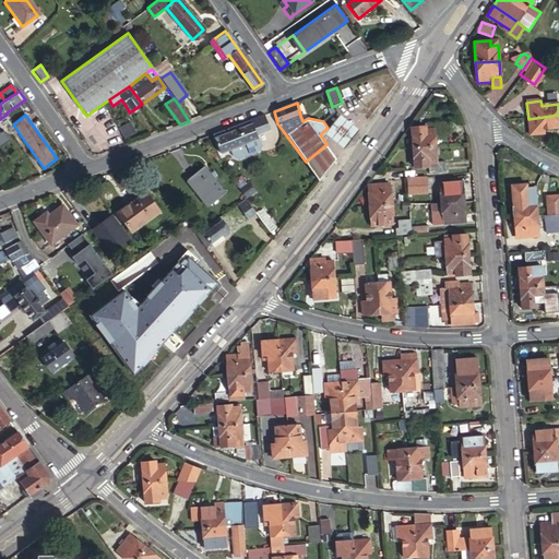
[(269,127),(264,115),(250,120),(251,125),(215,139),(218,151),(229,146),(256,135),(254,132),(269,127)]
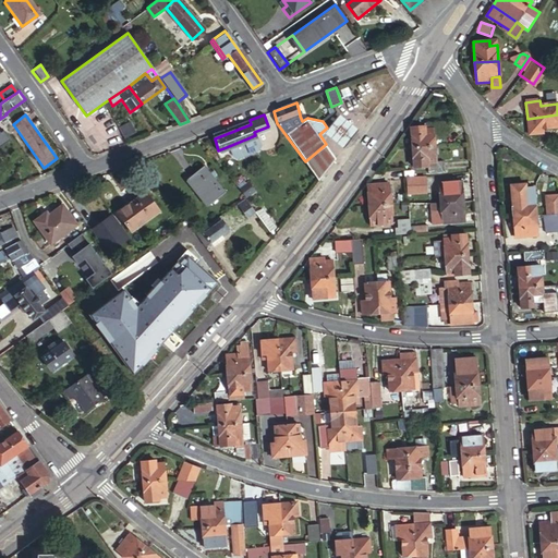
[(557,114),(528,119),(530,136),(544,134),(543,130),(557,126),(557,114)]
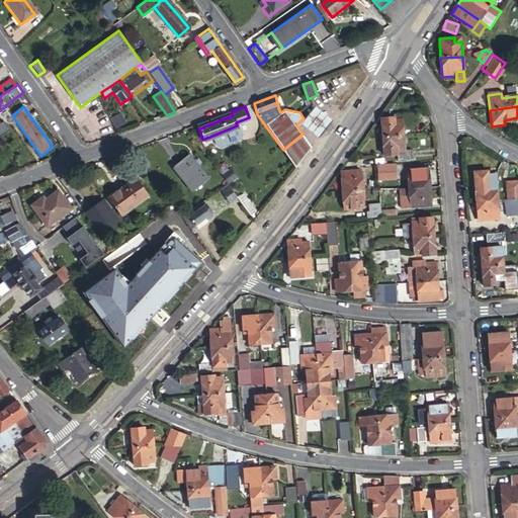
[(117,113),(108,118),(113,127),(122,122),(117,113)]
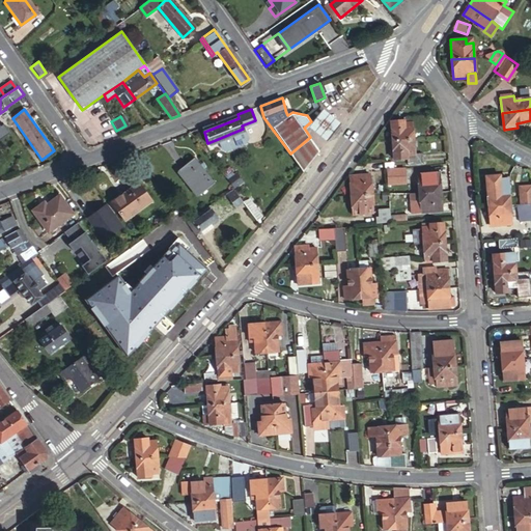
[(395,121),(396,140),(418,139),(417,131),(427,131),(426,119),(395,121)]
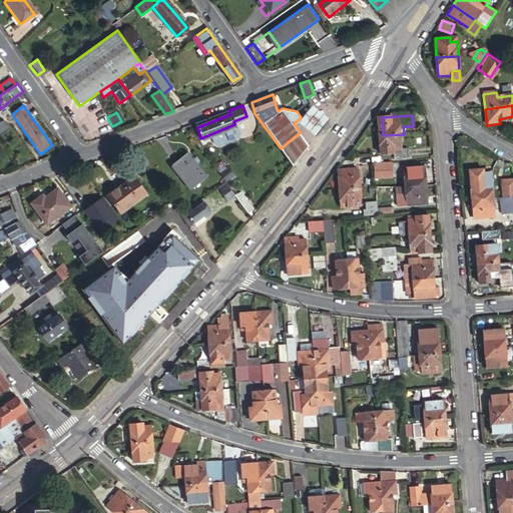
[(234,124),(210,134),(213,140),(217,142),(235,135),(237,132),(234,124)]
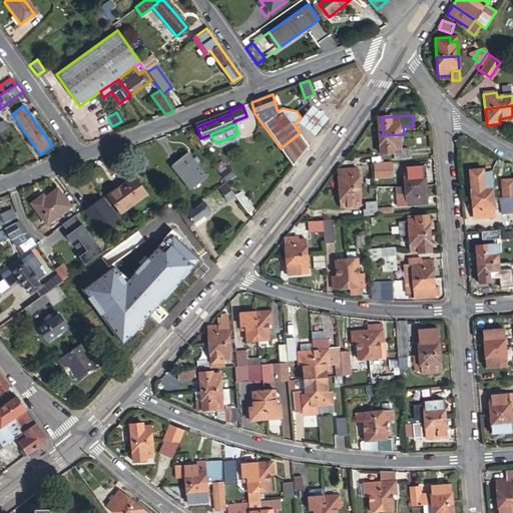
[(281,148),(294,167),(310,146),(300,132),(281,148)]
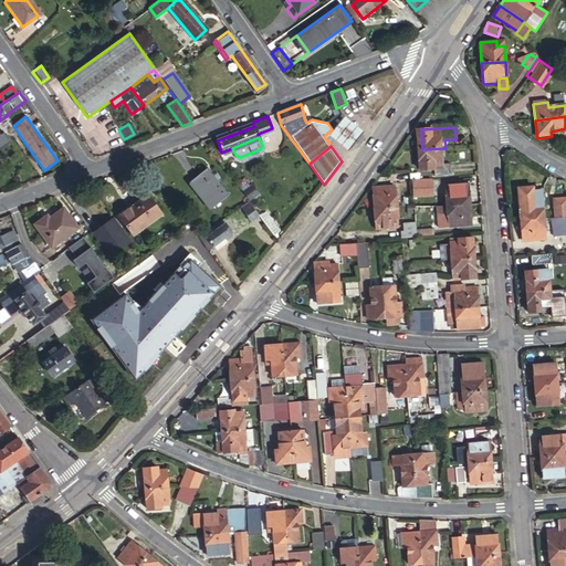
[(446,148),(422,149),(423,169),(439,169),(439,174),(458,173),(457,164),(446,164),(446,148)]
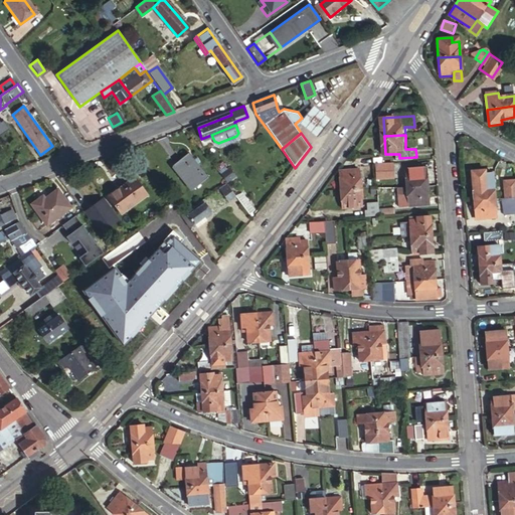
[(192,191),(207,179),(187,154),(172,165),(192,191)]
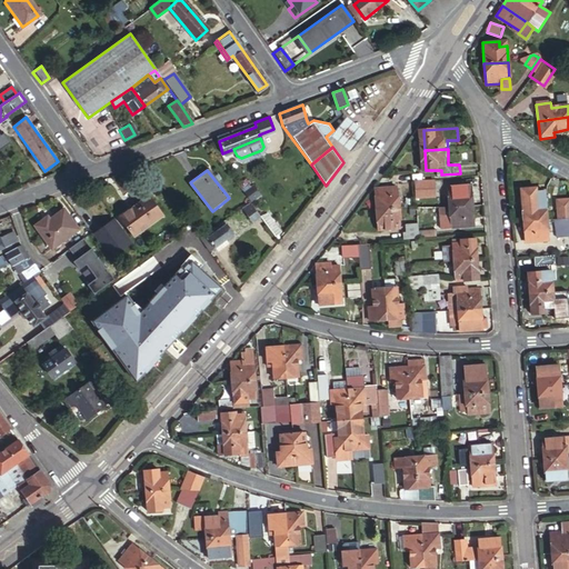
[(435,197),(433,181),(415,182),(416,198),(435,197)]
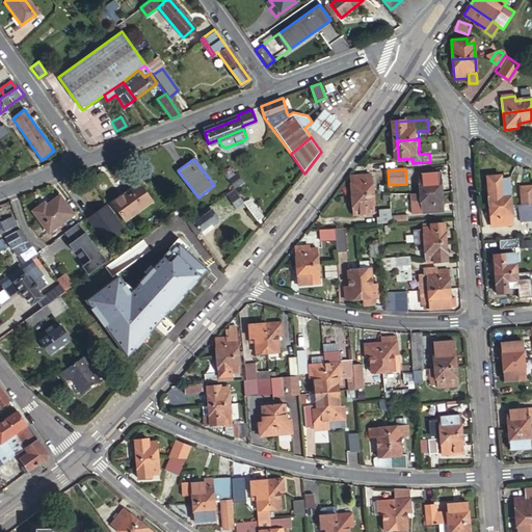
[(230,175),(224,180),(230,187),(240,180),(235,171),(230,175)]
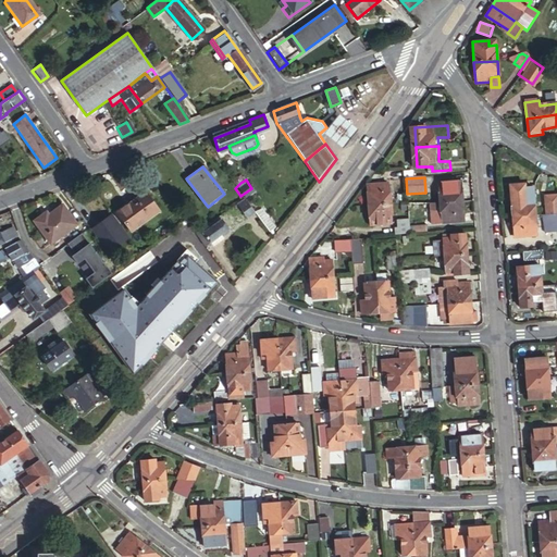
[(441,187),(442,202),(463,201),(461,182),(448,183),(441,183),(441,187)]
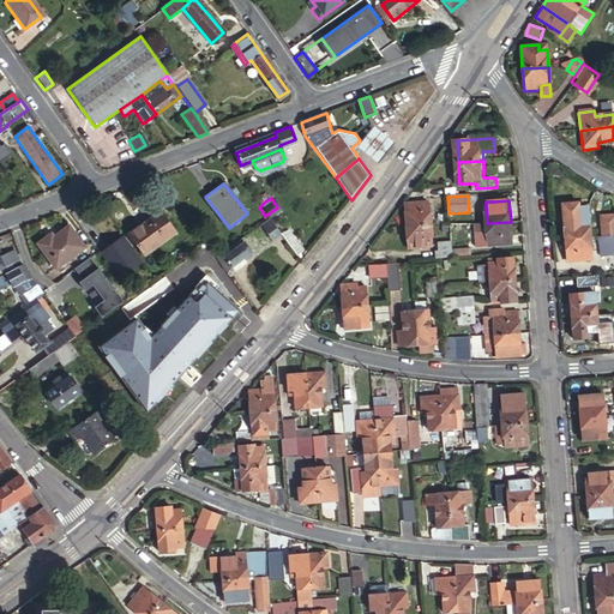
[(408,205),(409,227),(434,226),(434,211),(432,211),(431,203),(408,205)]
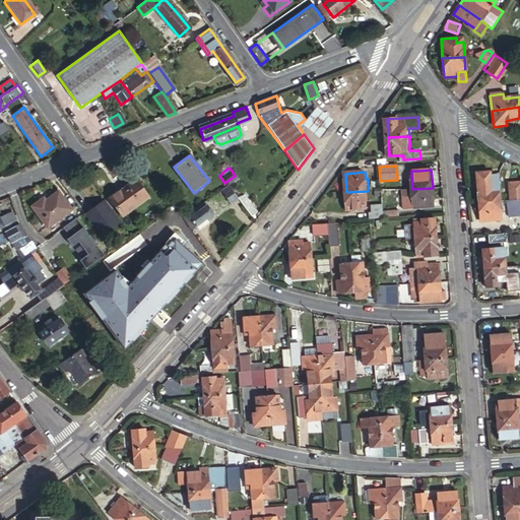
[(477,184),(478,203),(501,201),(499,177),(491,178),(492,182),(477,184)]
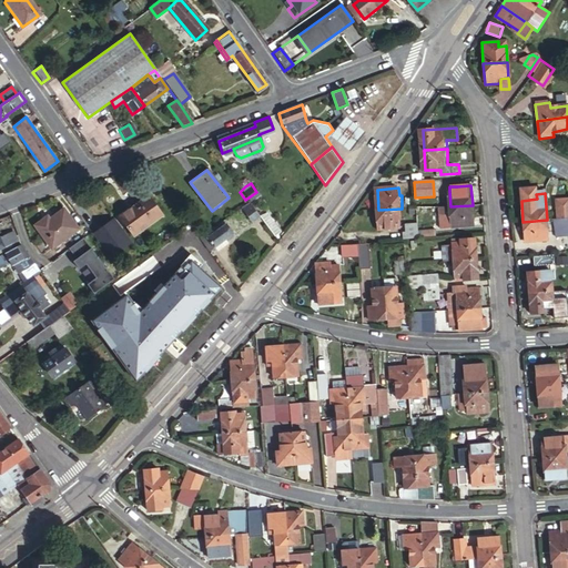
[(118,217),(132,236),(160,215),(145,196),(118,217)]
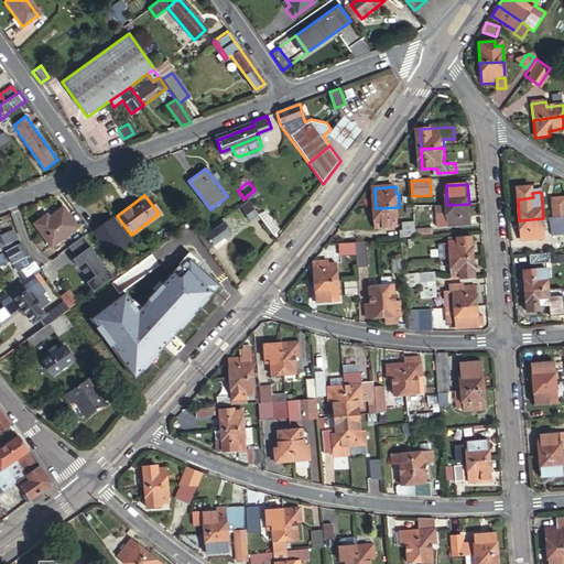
[(255,212),(243,198),(237,204),(249,218),(255,213),(255,212)]
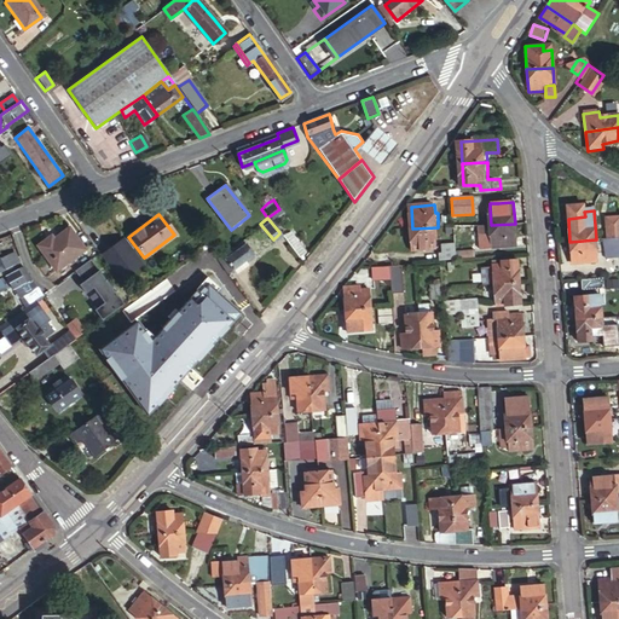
[(516,246),(515,225),(515,224),(491,225),(492,243),(502,243),(502,248),(516,246)]
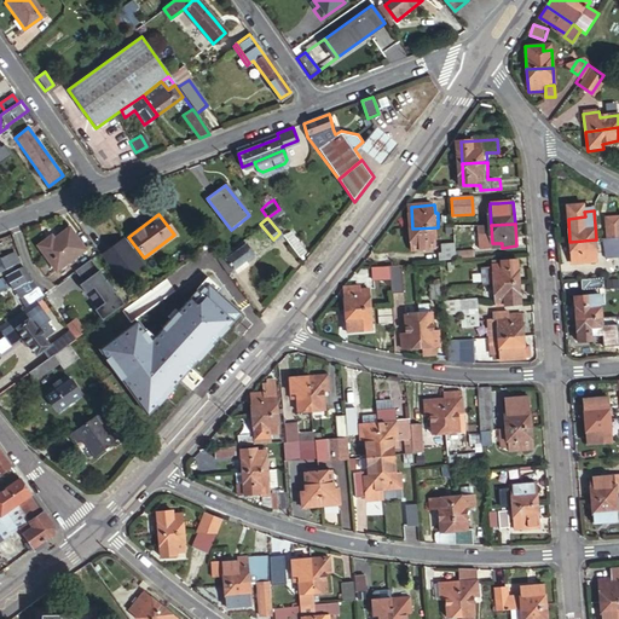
[(438,227),(412,229),(414,253),(438,250),(437,241),(439,241),(438,227)]
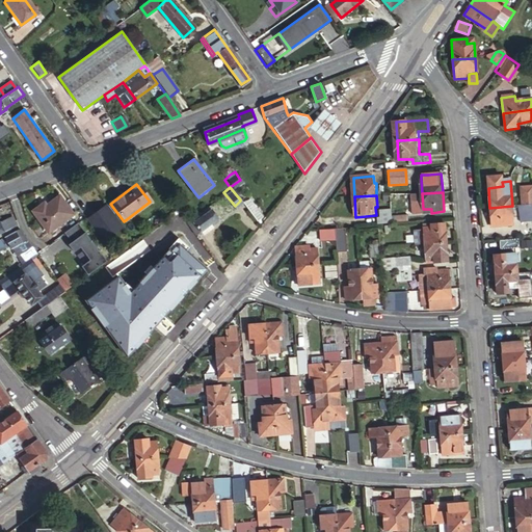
[(71,215),(57,196),(49,204),(44,198),(36,204),(38,207),(31,213),(47,233),(49,232),(51,234),(58,229),(57,225),(71,215)]
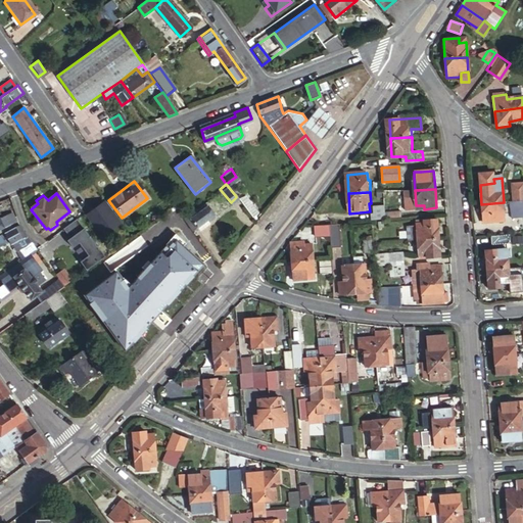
[(243,195),(236,196),(236,197),(249,215),(254,210),(243,195)]
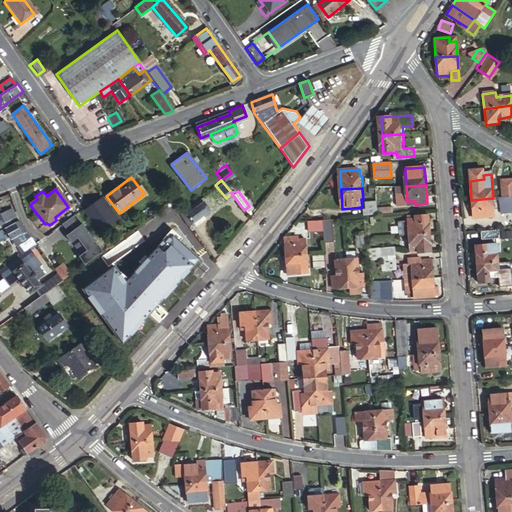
[(201,216),(208,210),(199,198),(180,213),(189,225),(193,222),(201,216)]
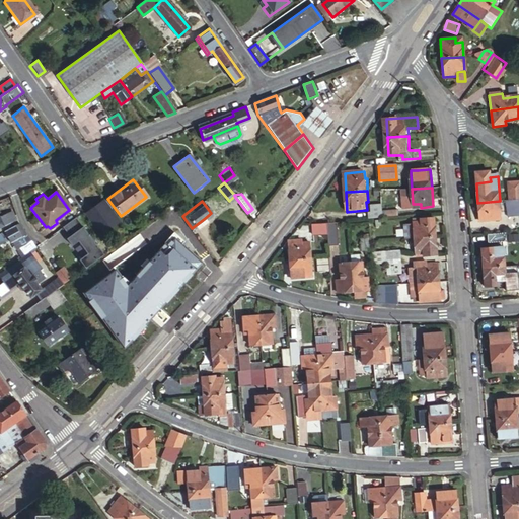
[(500,201),(477,203),(479,221),(495,220),(501,219),(501,216),(500,201)]
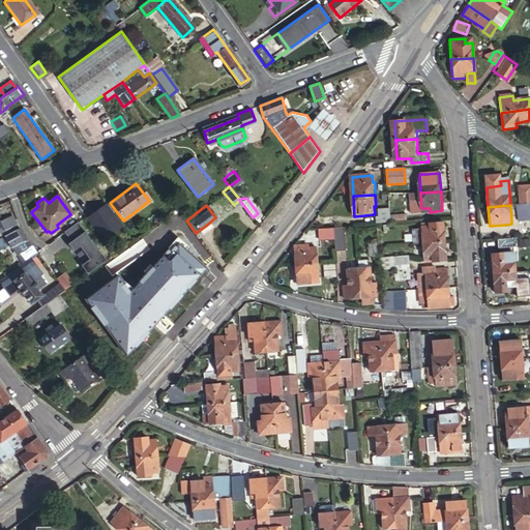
[(377,223),(389,222),(388,208),(379,208),(379,215),(377,215),(377,223)]
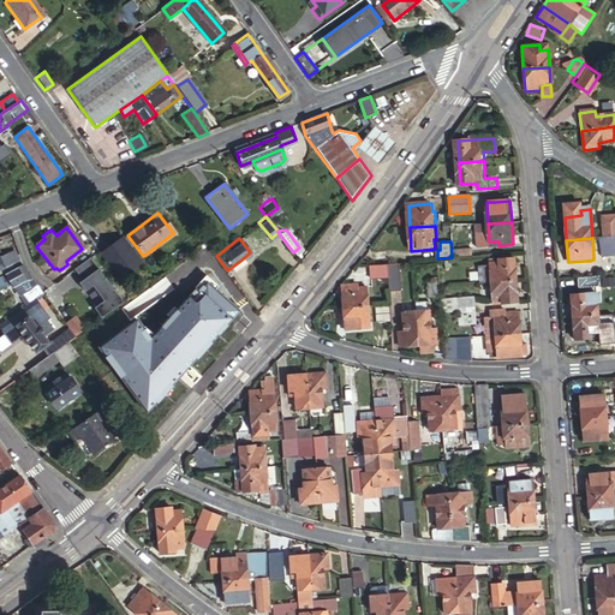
[(0,276),(4,275),(24,269),(17,252),(15,254),(21,268),(13,270),(12,268),(0,272),(0,276)]
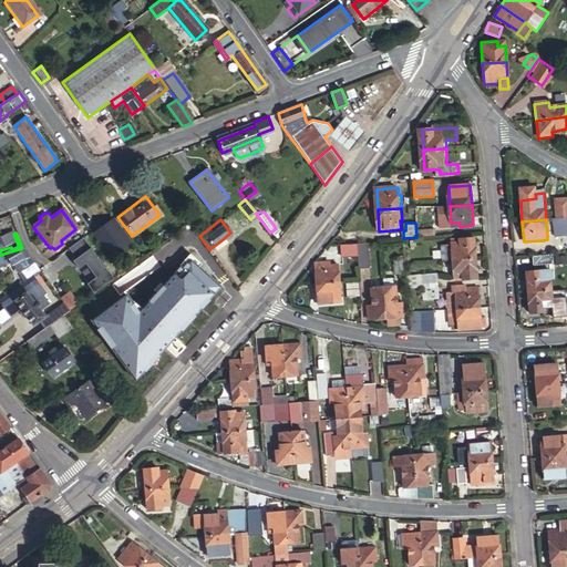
[(19,247),(13,234),(0,238),(0,250),(11,247),(12,249),(19,247)]
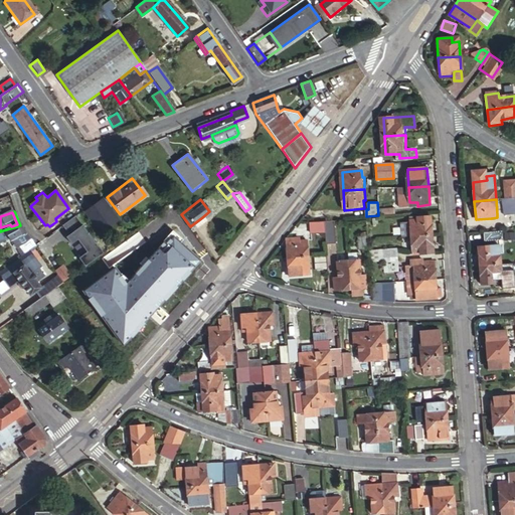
[(72,217),(60,226),(67,235),(62,238),(68,246),(73,242),(82,254),(78,258),(84,266),(100,254),(72,217)]
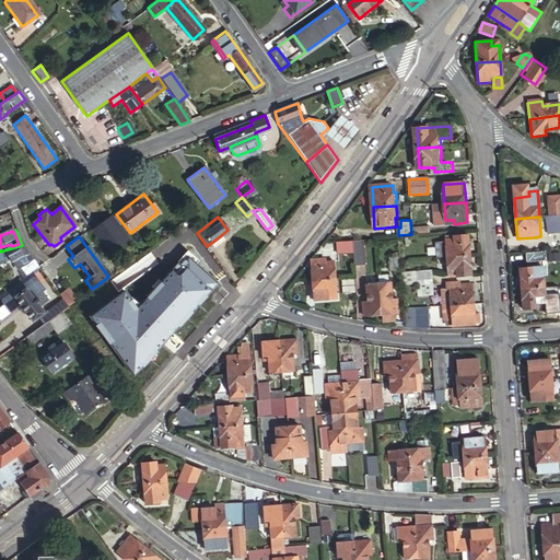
[(222,240),(220,236),(211,243),(213,246),(222,240)]
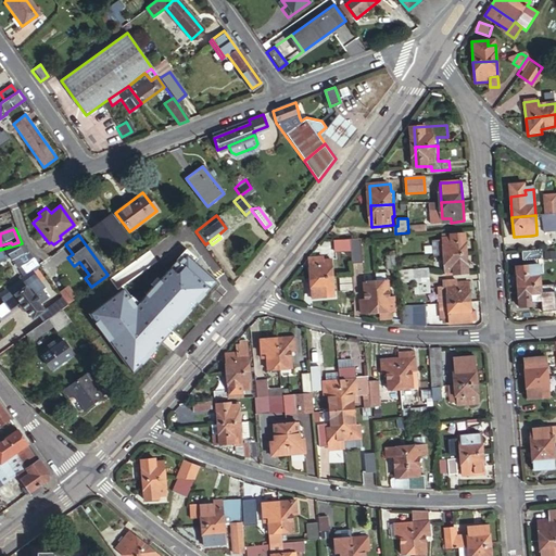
[(444,241),(445,256),(467,255),(465,236),(452,237),(452,240),(444,241)]
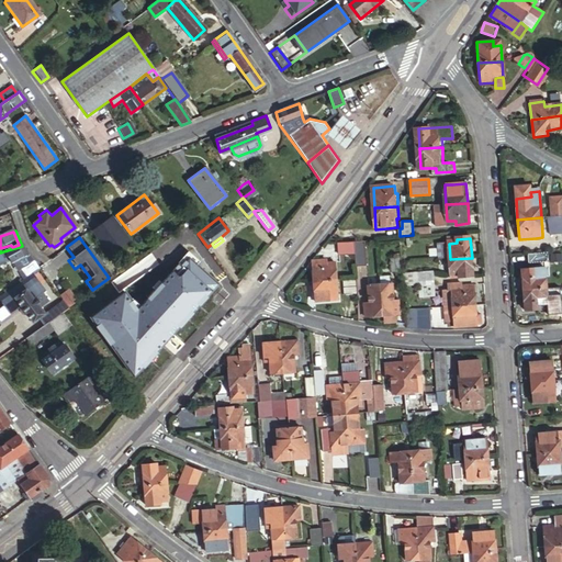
[(184,240),(148,267),(168,294),(181,313),(217,285),(205,270),(202,265),(184,240)]
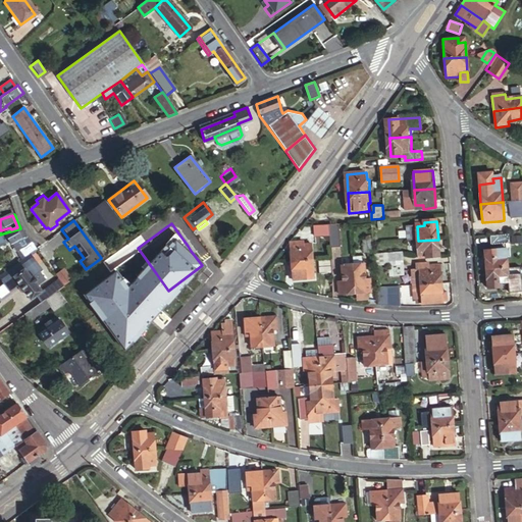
[(338,223),(328,223),(330,248),(341,248),(338,223)]
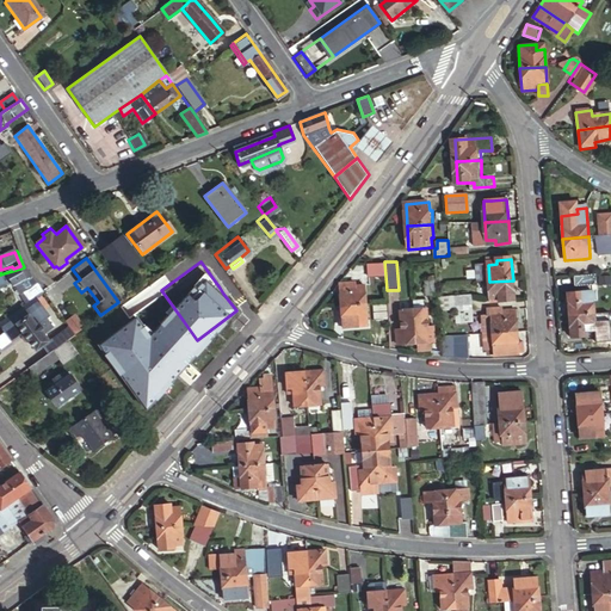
[(13,288),(26,303),(42,291),(24,267),(4,273),(12,288),(13,288)]
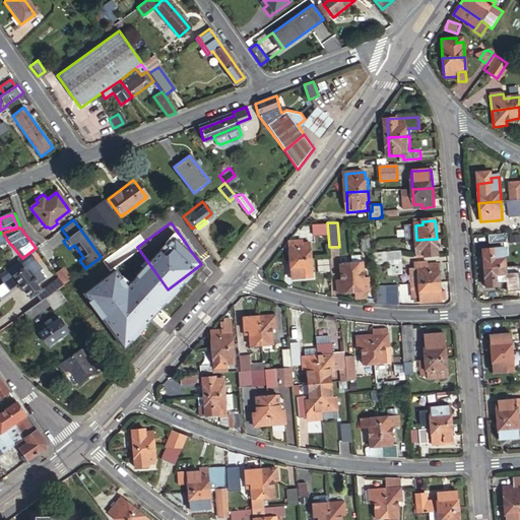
[(289,241),(291,259),(312,258),(311,243),(315,243),(314,234),(301,235),(301,240),(289,241)]
